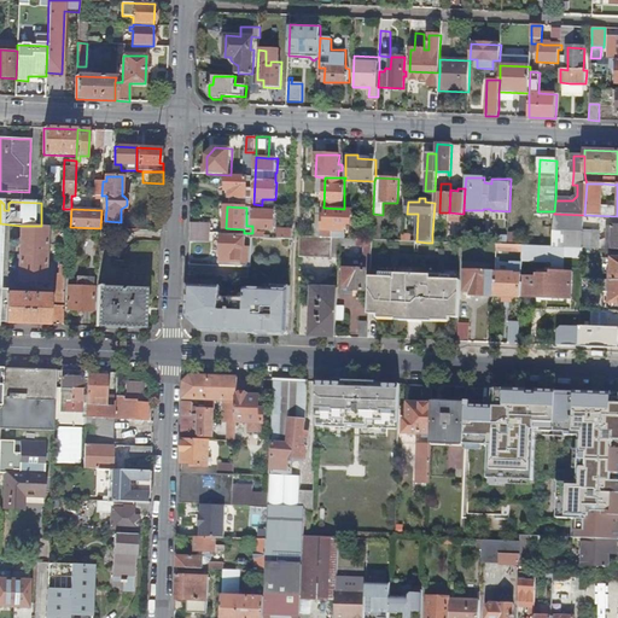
[(275,211),(254,210),(252,226),(252,233),(252,238),(264,238),(266,238),(266,232),(258,232),(258,229),(274,229),(275,211)]
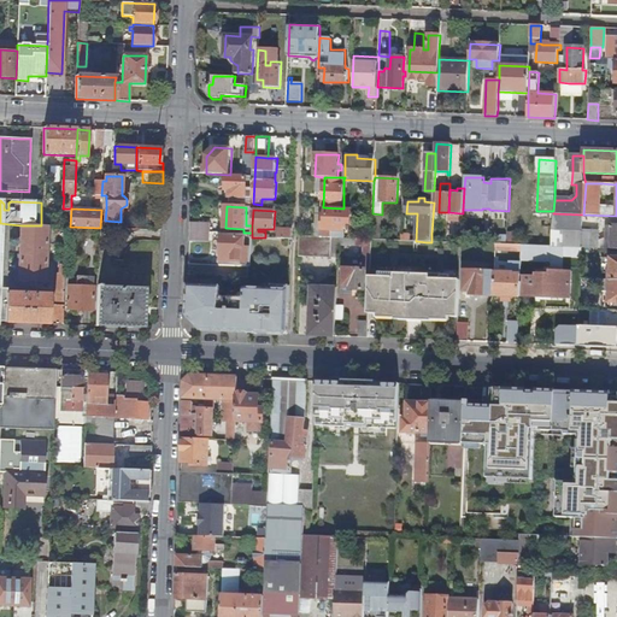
[(552,247),(582,248),(589,248),(591,231),(583,231),(583,215),(553,213),(552,247)]
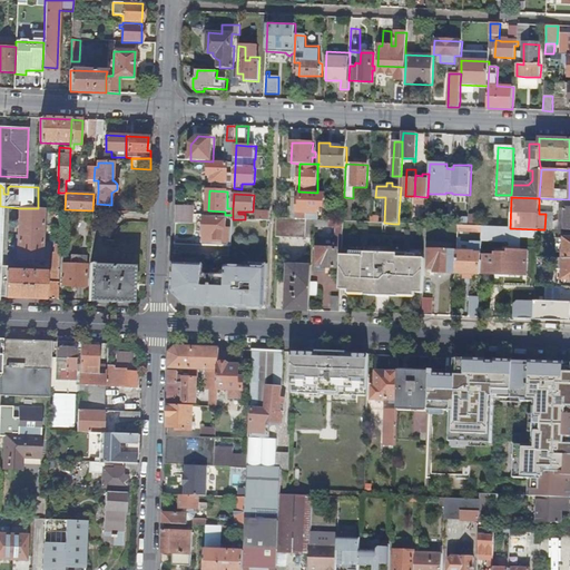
[(297,219),(306,219),(306,213),(314,213),(318,214),(318,199),(297,198),(297,219)]
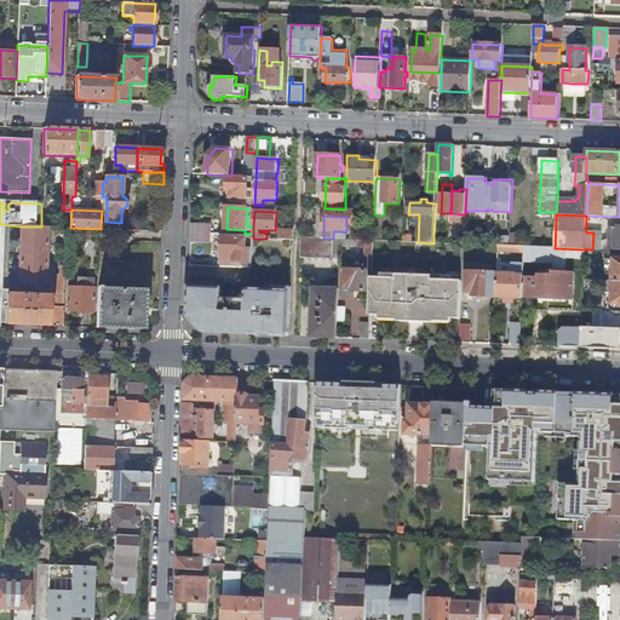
[(211,224),(193,223),(193,233),(211,234),(211,224)]
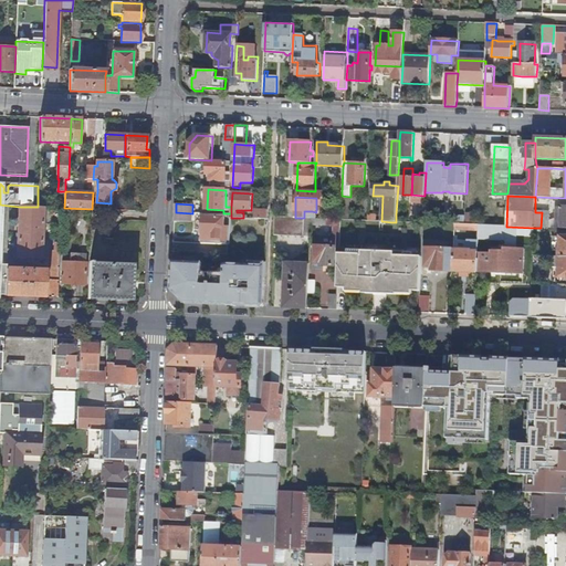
[(41,258),(43,207),(38,207),(20,207),(18,257),(41,258)]
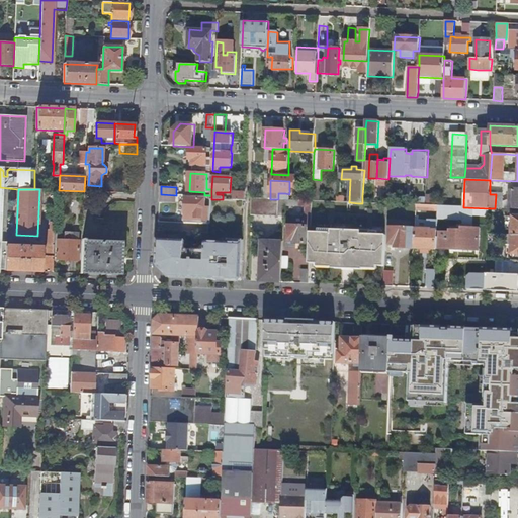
[(503,201),(503,208),(517,208),(517,189),(511,189),(511,198),(514,198),(514,202),(503,201)]
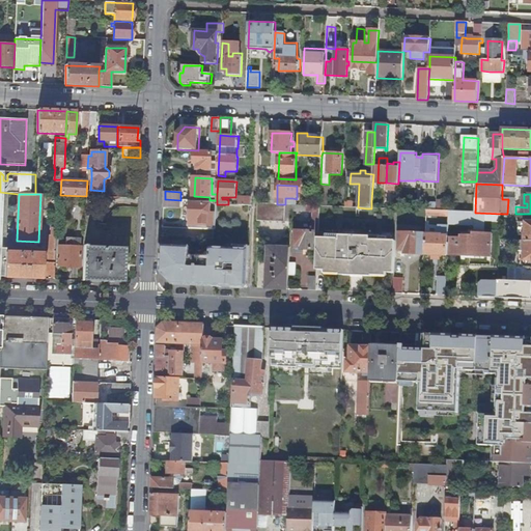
[(240,205),(242,205),(252,205),(252,197),(240,196),(240,205)]
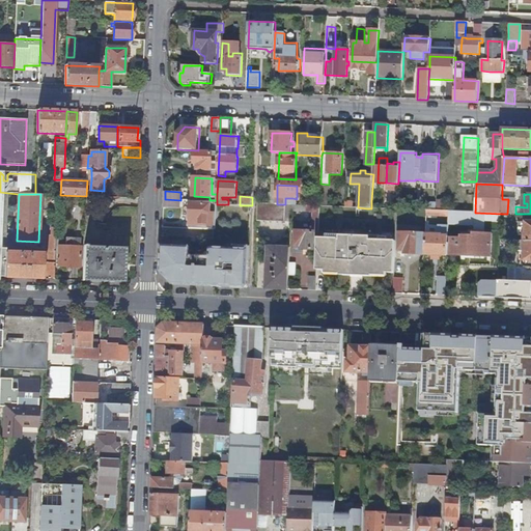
[(422,197),(421,211),(427,211),(437,211),(437,197),(422,197)]
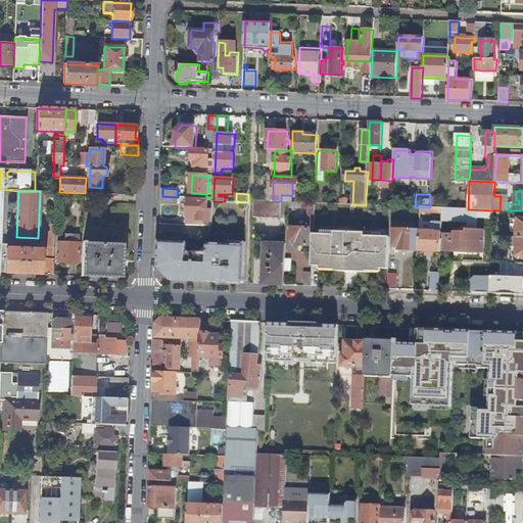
[(178,204),(178,197),(162,196),(161,204),(178,204)]
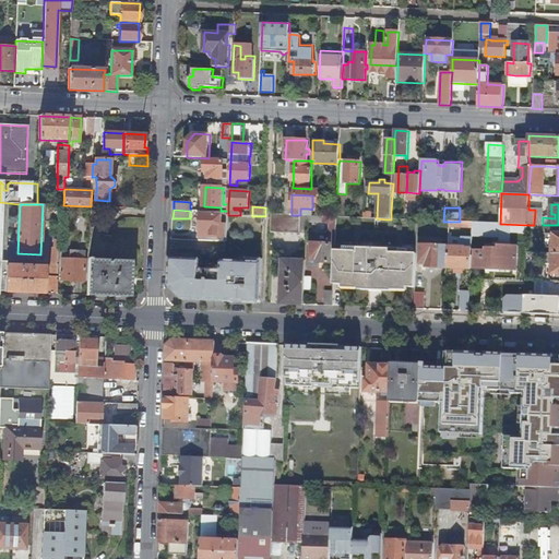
[(201,214),(201,239),(227,240),(227,223),(222,223),(222,215),(201,214)]
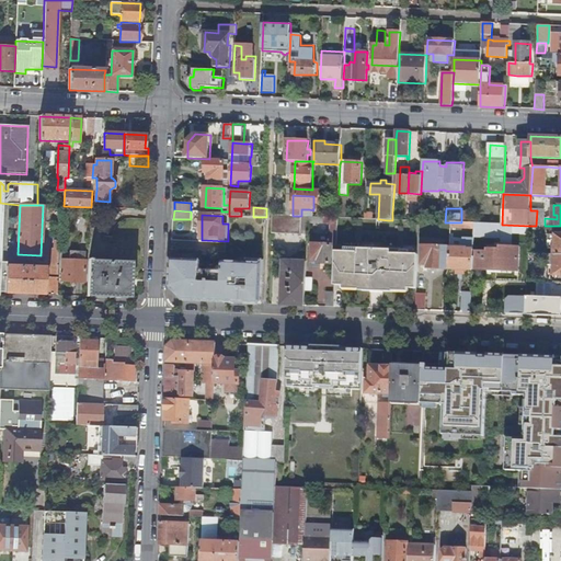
[(302,235),(302,216),(301,216),(293,216),(273,215),(272,233),(302,235)]
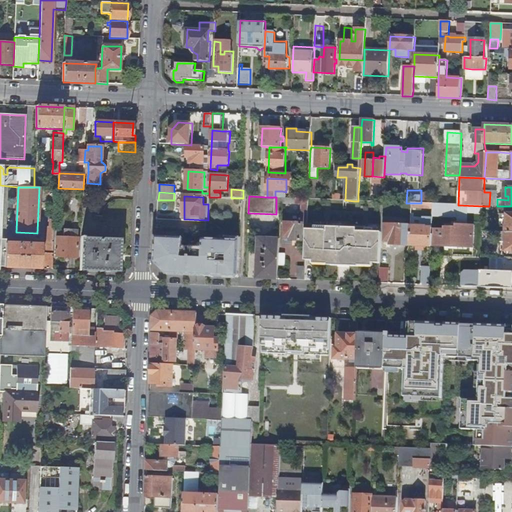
[(307,224),(308,199),(296,198),(296,204),(304,204),(304,224),(307,224)]
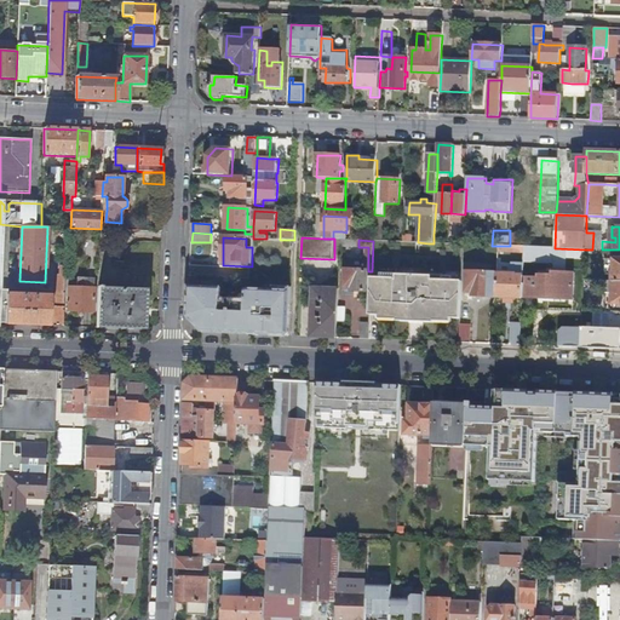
[(555,259),(555,248),(524,247),(524,253),(524,258),(555,259)]
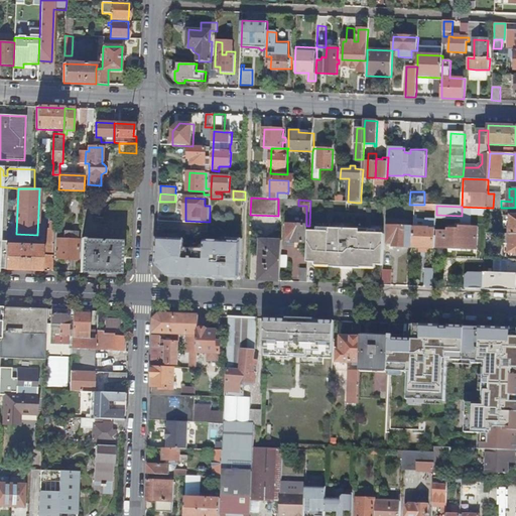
[(487,208),(462,207),(462,216),(461,230),(461,249),(477,249),(478,228),(471,228),(472,214),(487,214),(487,208)]
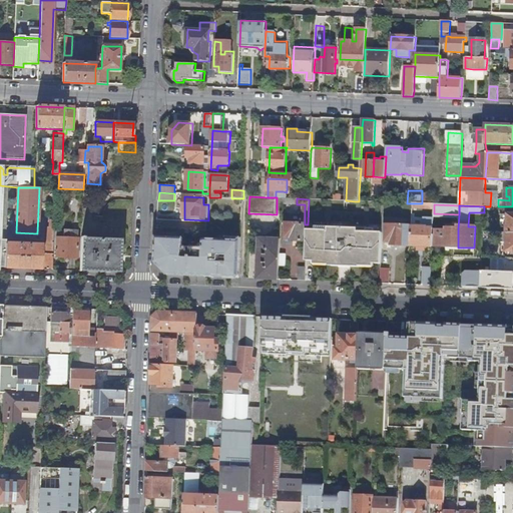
[(432,246),(433,230),(433,218),(424,217),(423,226),(412,226),(411,245),(418,246),(418,250),(427,250),(427,246),(432,246)]
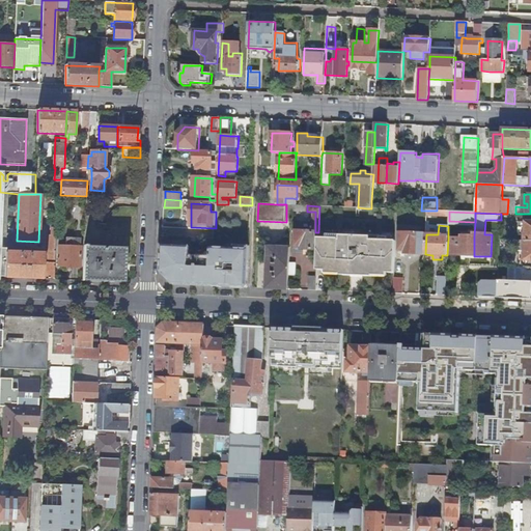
[(46,279),(54,280),(56,228),(52,227),(52,235),(49,235),(48,262),(47,262),(46,279)]
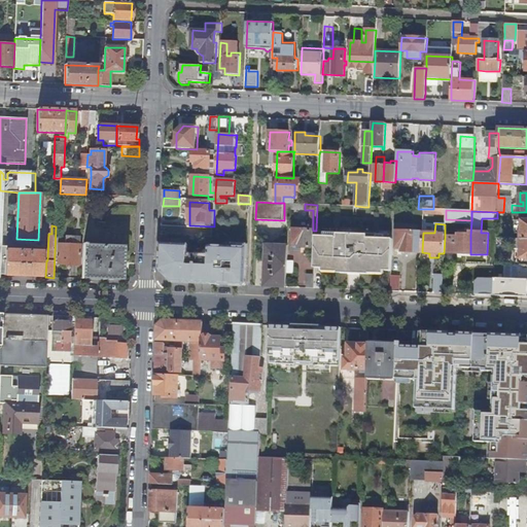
[(301,248),(312,248),(313,231),(293,231),(293,252),(301,252),(301,248)]
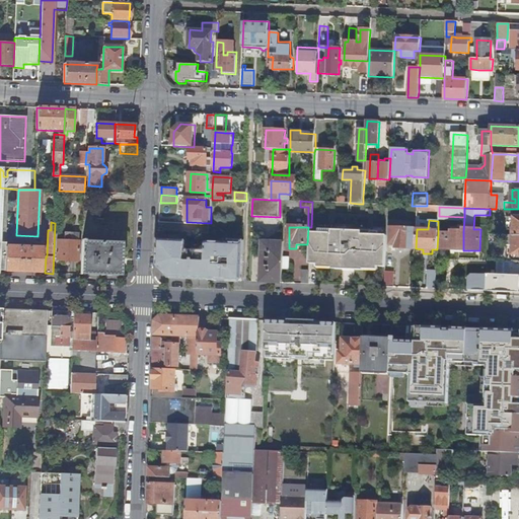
[(452,233),(438,233),(437,249),(463,250),(463,231),(457,230),(457,227),(452,227),(452,233)]
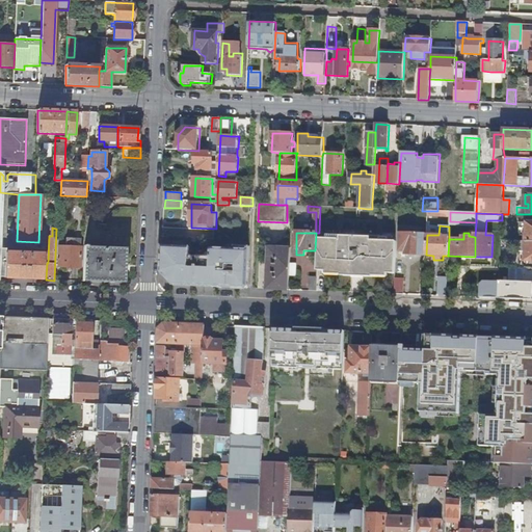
[(426,255),(427,235),(427,234),(420,234),(420,235),(401,234),(400,251),(406,251),(406,255),(426,255)]
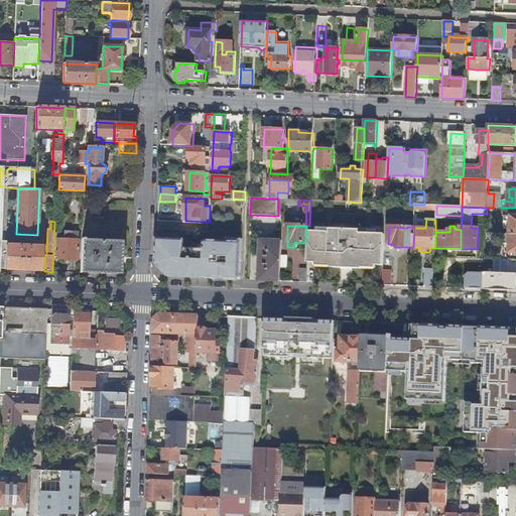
[(331,232),(309,232),(308,262),(316,263),(331,263),(331,267),(357,268),(358,244),(356,244),(356,231),(331,230),(331,232)]
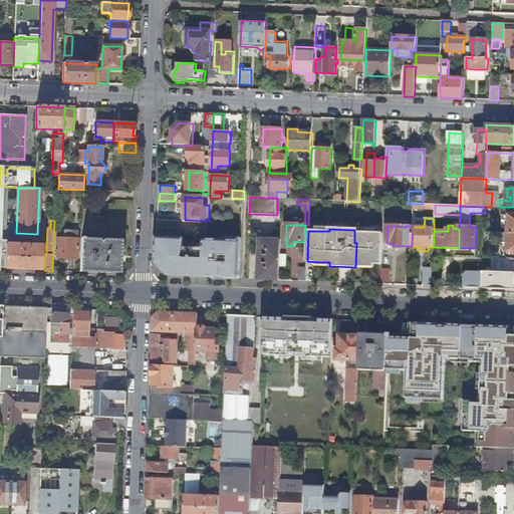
[(78,239),(69,239),(70,230),(64,230),(63,239),(57,238),(56,258),(77,259),(78,239)]
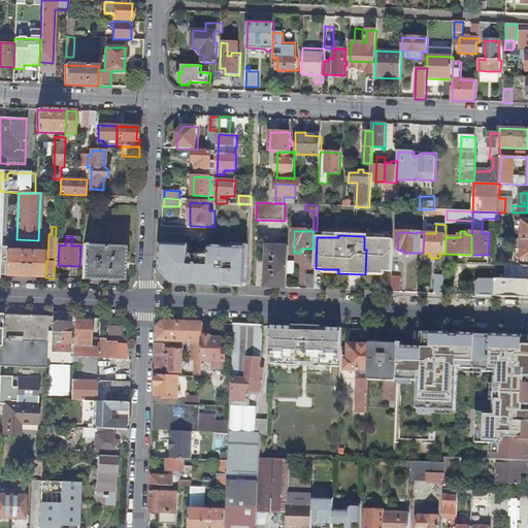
[(80,237),(72,236),(71,245),(80,245),(80,237)]
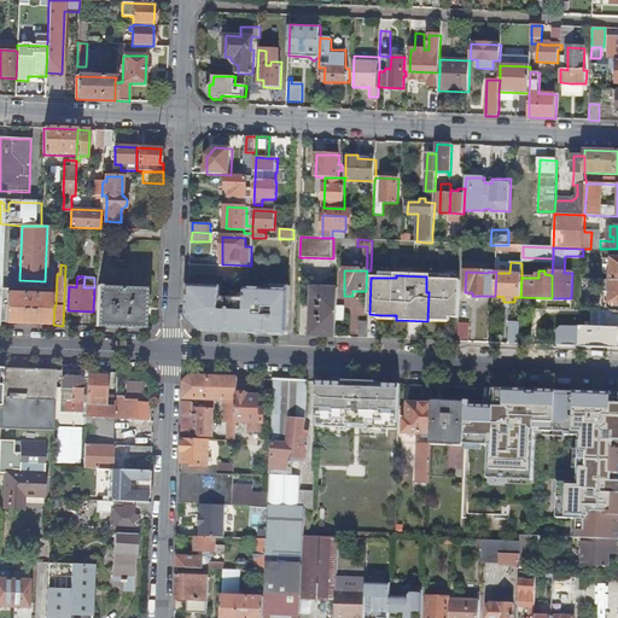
[(426,292),(429,292),(427,321),(433,322),(433,321),(433,316),(452,318),(460,318),(461,281),(432,280),(432,277),(426,277),(426,292)]
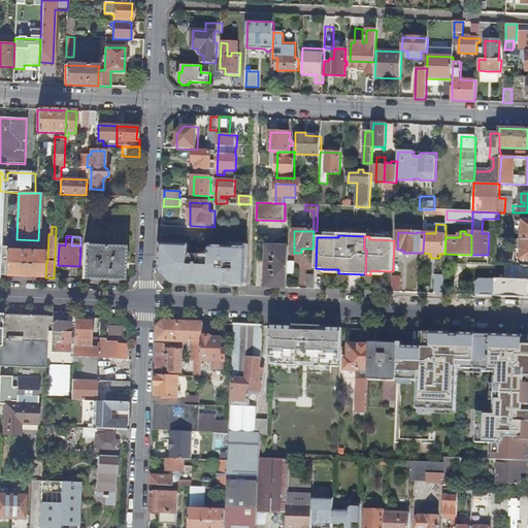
[(87,243),(85,243),(83,279),(103,281),(123,282),(125,246),(87,245),(87,243)]
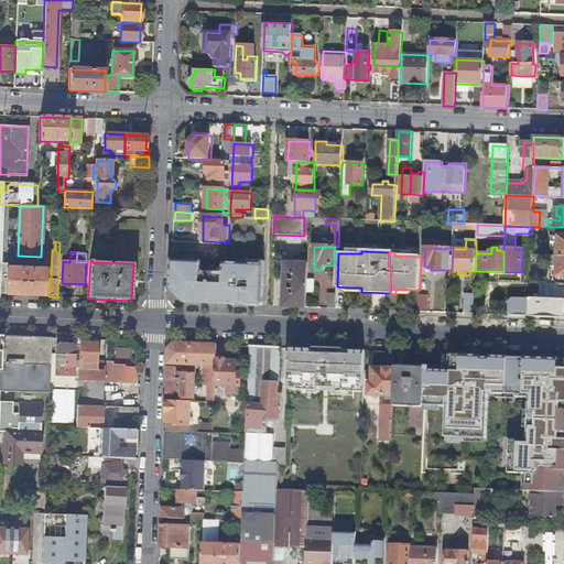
[(203,262),(173,261),(172,289),(185,303),(210,304),(223,304),(253,305),(262,306),(264,304),(266,261),(250,261),(250,263),(228,263),(225,264),(224,273),(202,272),(203,262)]
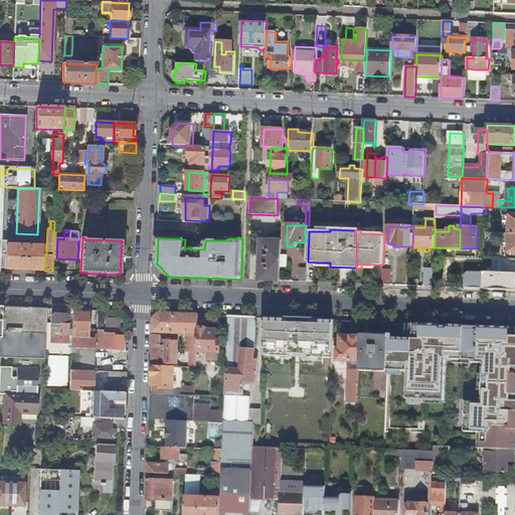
[(260,239),(258,280),(281,281),(282,240),(260,239)]
